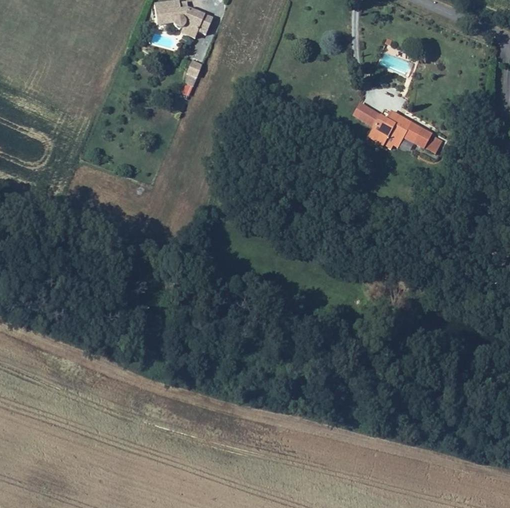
[(205,32),(211,15),(191,7),(183,9),(181,1),(178,0),(157,4),(161,24),(177,21),(177,27),(180,28),(185,26),(185,24),(198,29),(198,30),(205,32)]
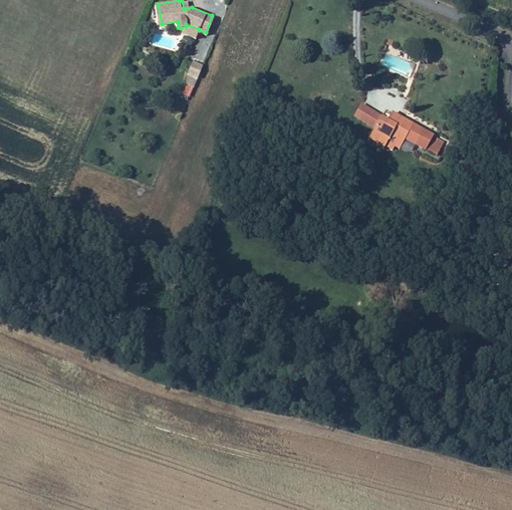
[(184,9),(192,7),(190,0),(182,1),(184,9)]
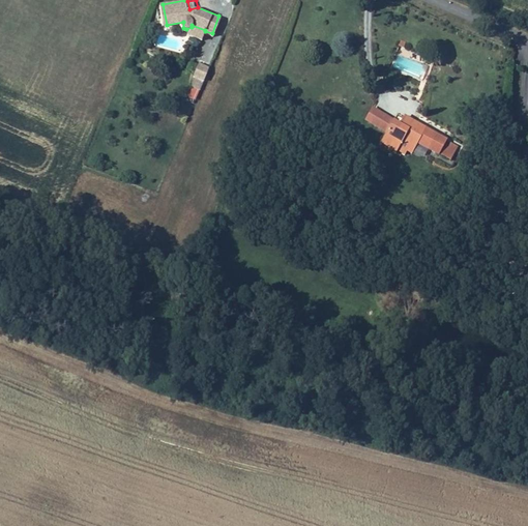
[(189,33),(203,37),(205,31),(205,30),(192,25),(192,27),(189,33)]
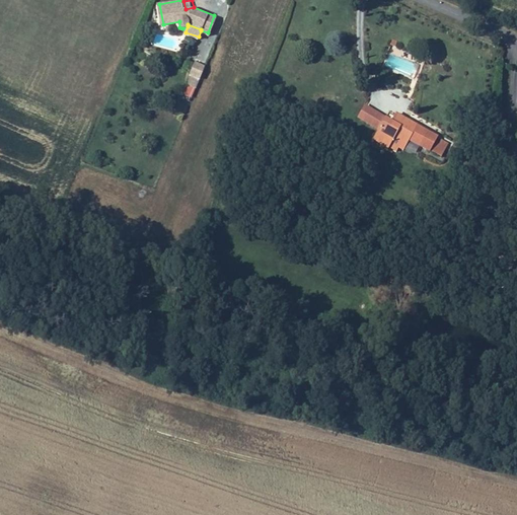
[(387,53),(388,66),(412,65),(411,52),(387,53)]
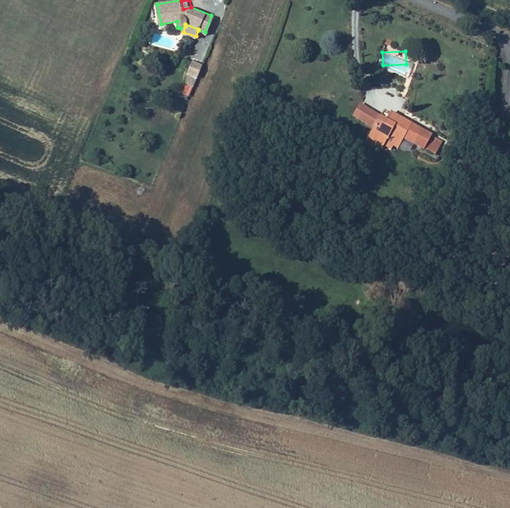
[(195,84),(203,63),(192,59),(185,81),(195,84)]
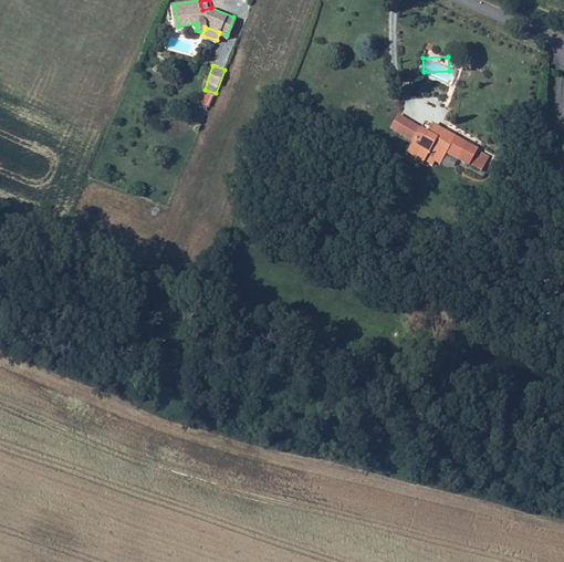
[(210,104),(213,94),(206,92),(202,102),(210,104)]
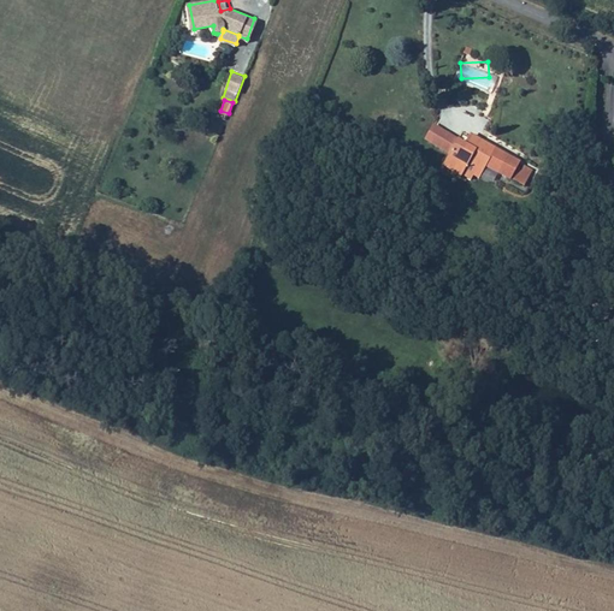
[(473,149),(480,137),(472,132),(465,144),(473,149)]
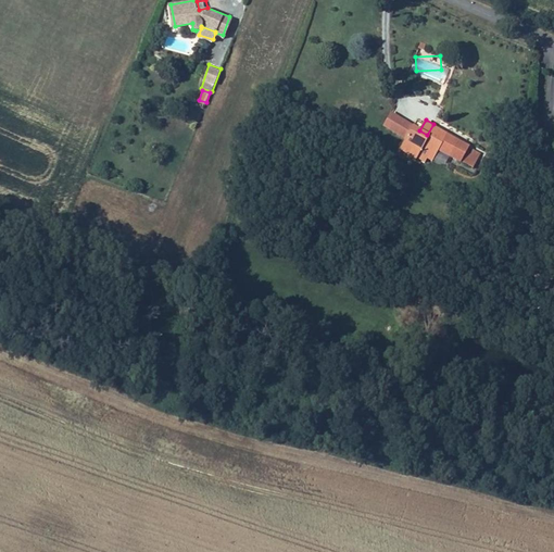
[(466,151),(454,145),(457,138),(433,124),(427,135),(419,130),(411,125),(398,147),(414,157),(420,146),(433,153),(437,149),(469,168),(476,158),(466,151)]
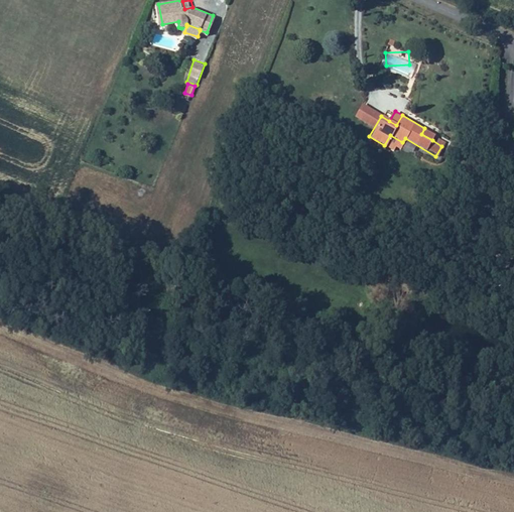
[(432,140),(435,134),(424,128),(421,134),(432,140)]
